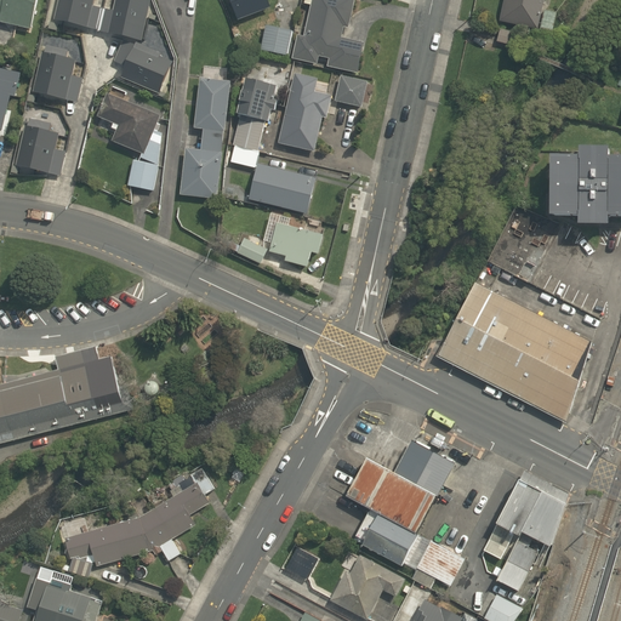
[(32,29),(38,0),(0,0),(0,16),(1,17),(0,22),(32,29)]
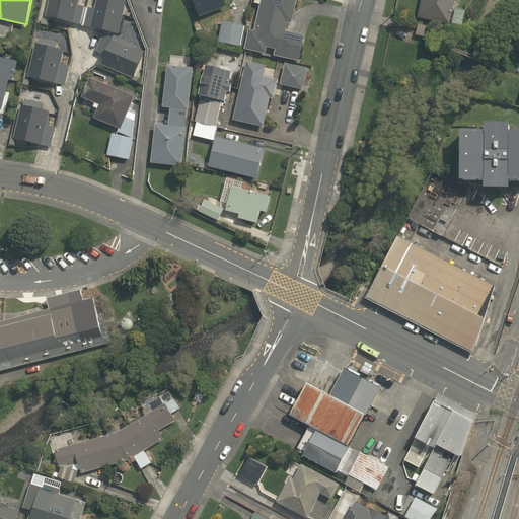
[(50,0),(46,18),(82,27),(86,8),(78,6),(79,0),(50,0)]
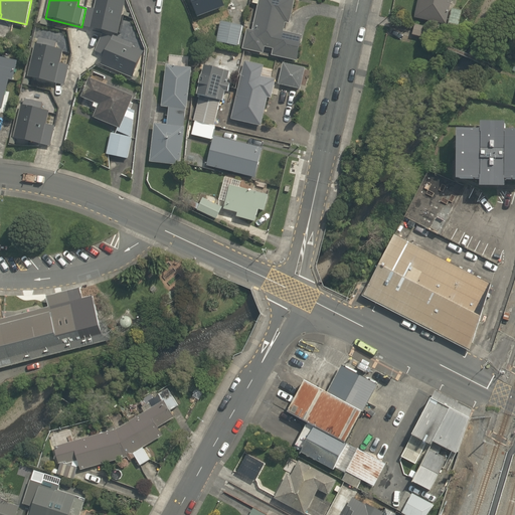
[(86,8),(81,27),(123,32),(128,5),(111,0),(86,8)]
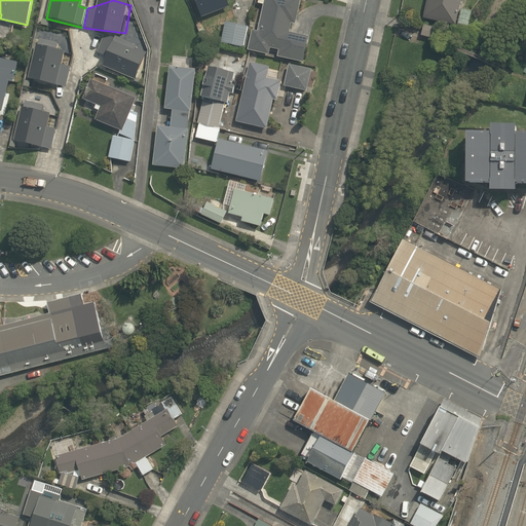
[(196,0),(207,26),(233,14),(228,0),(196,0)]
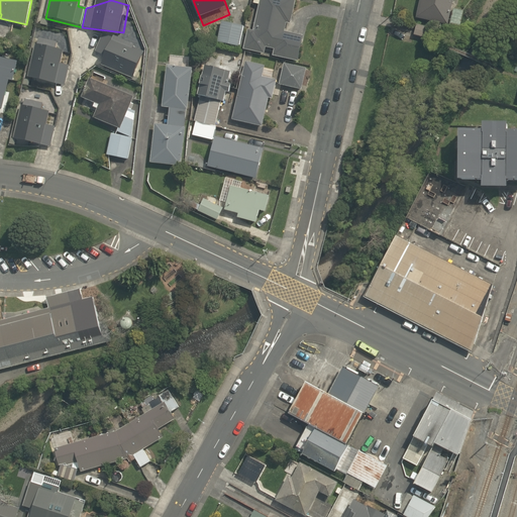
[(273,57),(298,62),(304,36),(286,32),(287,24),(291,25),(296,0),(260,0),(253,31),(247,29),(243,49),(265,55),(267,47),(275,49),(273,57)]
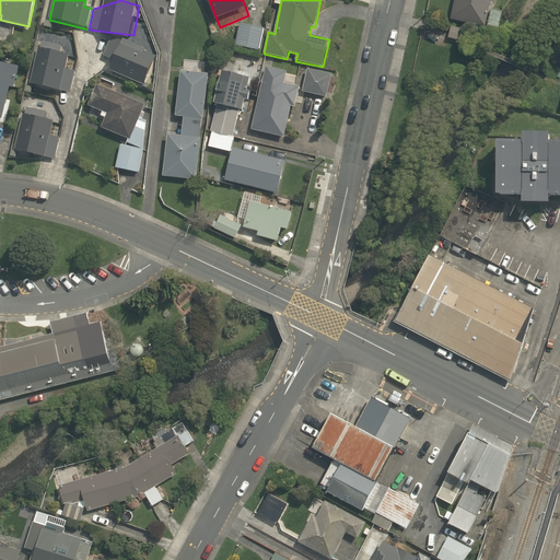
[(454,0),(450,21),(499,32),(503,12),(489,9),(491,0),(454,0)]
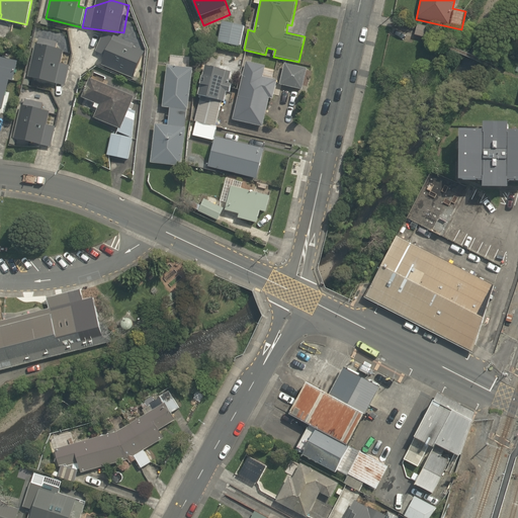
[(218,42),(241,48),(245,27),(222,22),(218,42)]
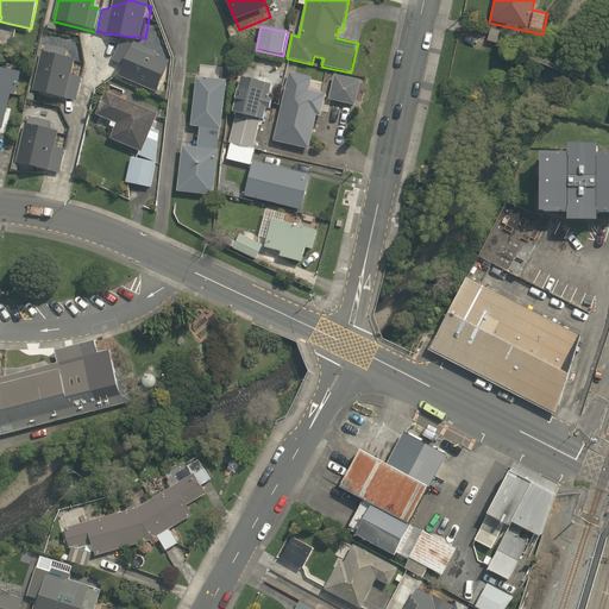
[(488,42),(516,50),(520,37),(491,29),(488,42)]
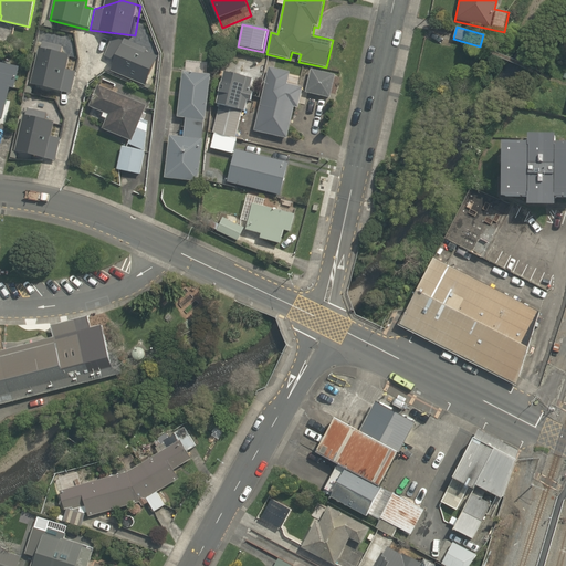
[(117,41),(108,58),(116,66),(114,73),(148,87),(164,62),(117,41)]
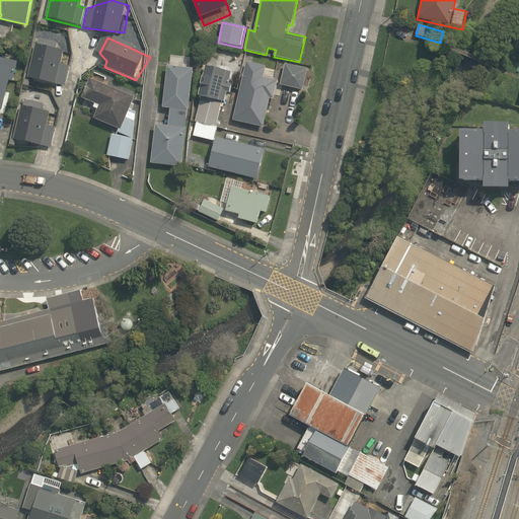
[(39,45),(31,79),(68,87),(73,67),(63,66),(65,52),(39,45)]
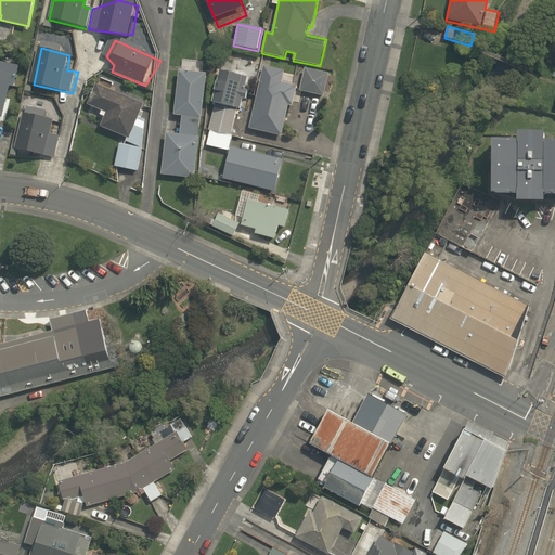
[(0,116),(3,117),(10,88),(14,89),(20,66),(0,62),(0,116)]
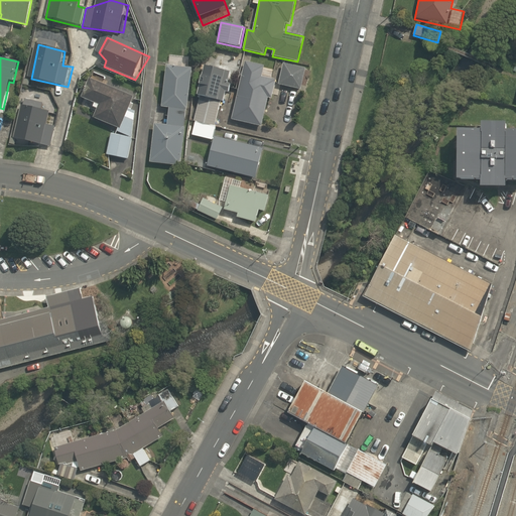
[(233,120),(262,127),(269,99),(272,100),(277,81),(262,77),(265,67),(246,62),(233,120)]
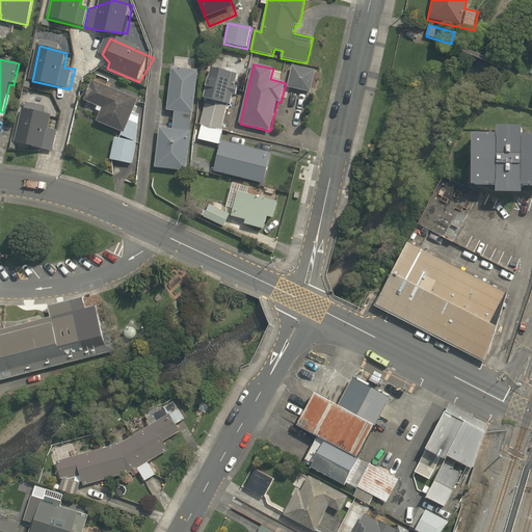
[(287,87),(310,92),(315,71),(293,64),(287,87)]
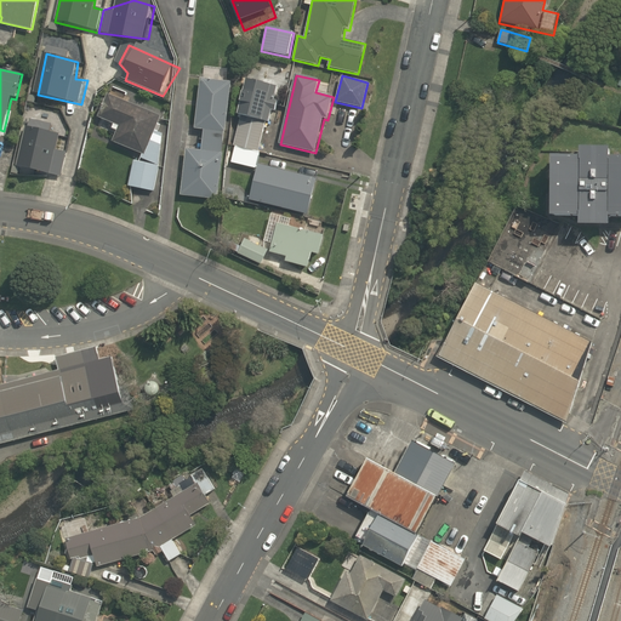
[(181,197),(220,200),(223,154),(222,154),(224,134),(227,134),(232,83),(200,79),(195,129),(205,130),(203,152),(186,149),(181,197)]
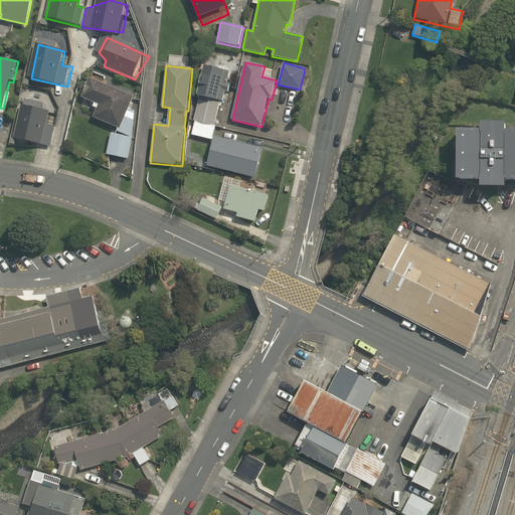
[(230,72),(204,66),(197,95),(224,103),(226,93),(228,93),(231,83),(227,82),(230,72)]
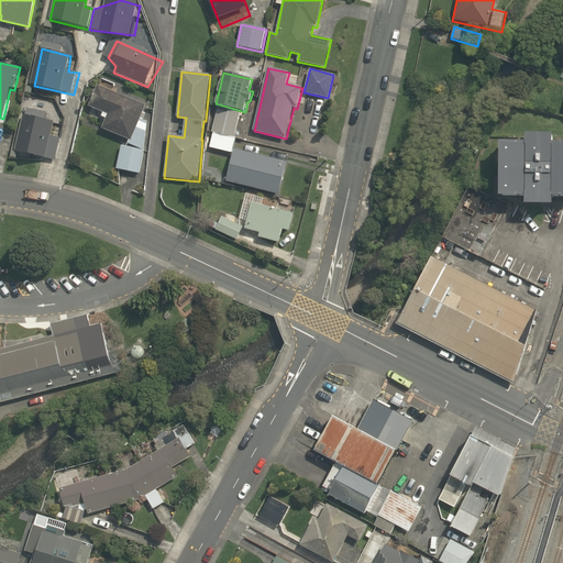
[(129,144),(145,151),(148,122),(141,119),(146,106),(98,86),(89,107),(108,116),(102,130),(130,141),(129,144)]
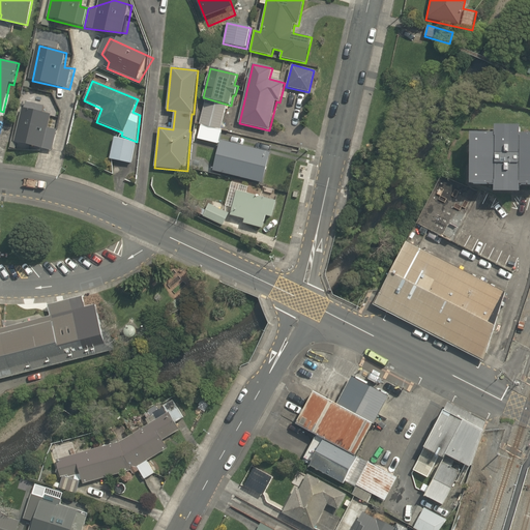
[(200,124),(221,129),(227,105),(206,99),(200,124)]
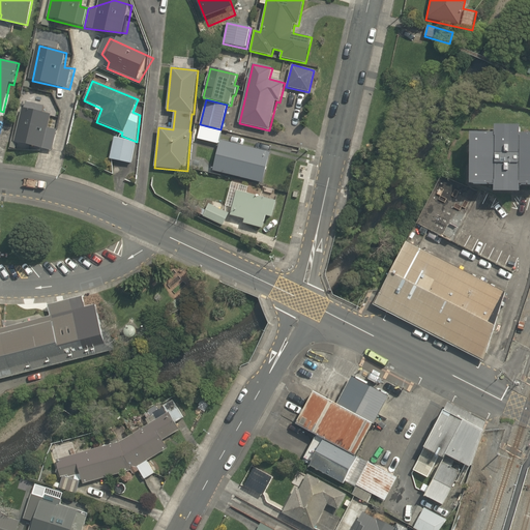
[(23,110),(16,143),(52,152),(61,119),(23,110)]
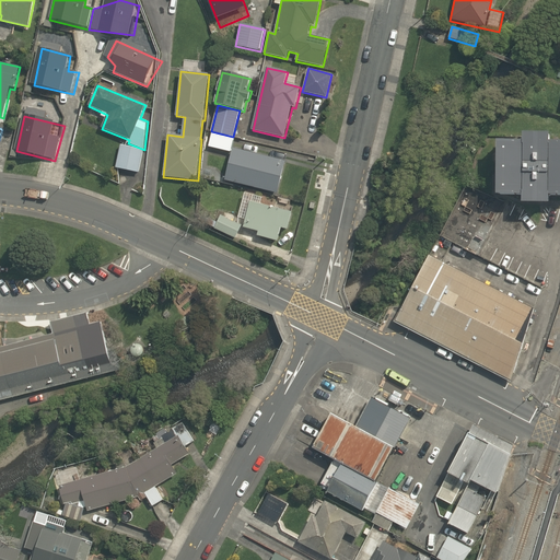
[(234,138),(211,133),(209,147),(230,152),(231,149),(233,149),(235,141),(233,141),(234,138)]
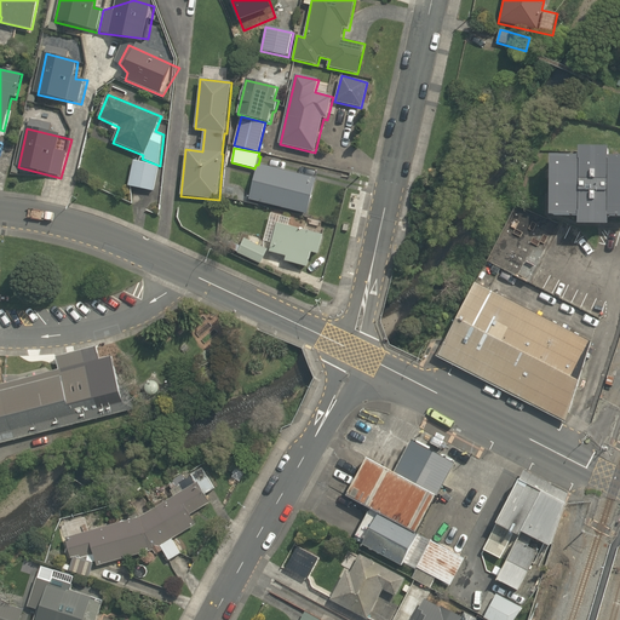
[(578,227),(609,227),(609,218),(619,218),(619,158),(609,159),(609,149),(579,149),(579,158),(551,158),(550,217),(579,218),(578,227)]
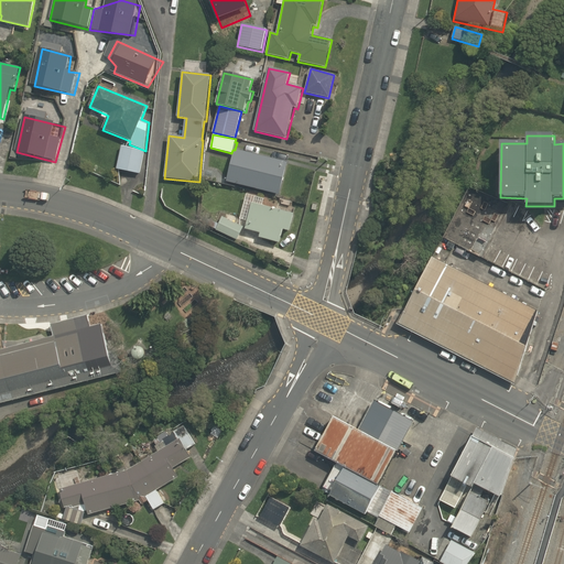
[(117,170),(140,175),(144,152),(122,148),(117,170)]
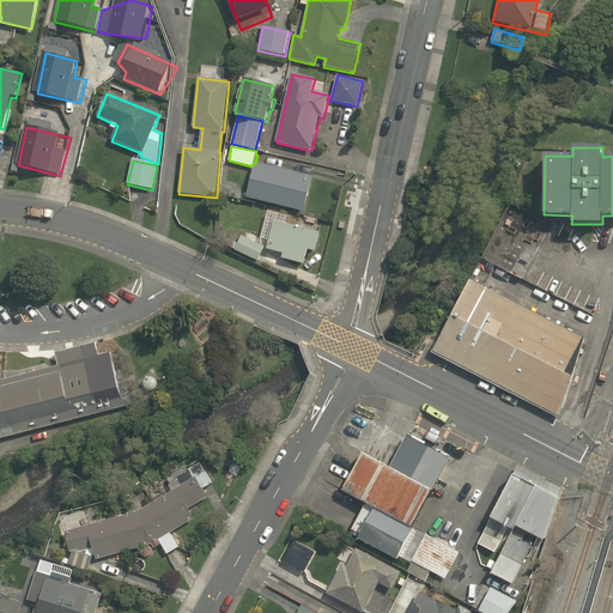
[(247,199),(304,212),(314,177),(256,163),(247,199)]
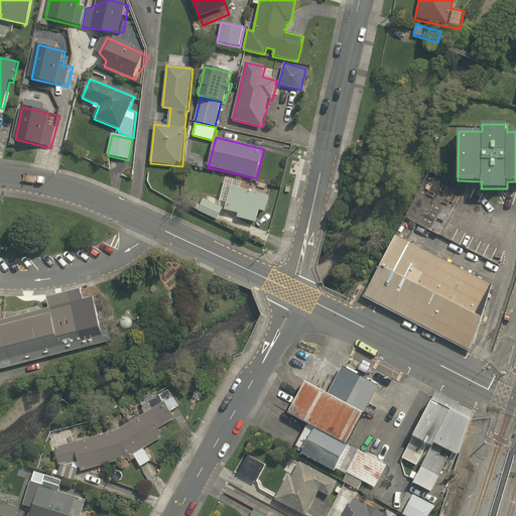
[(231,187),(225,211),(238,214),(237,217),(256,222),(259,211),(265,212),(269,197),(231,187)]
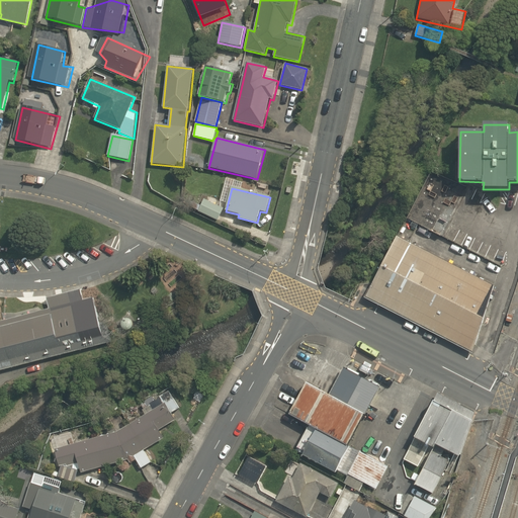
[(429,231),(440,237),(460,196),(449,191),(429,231)]
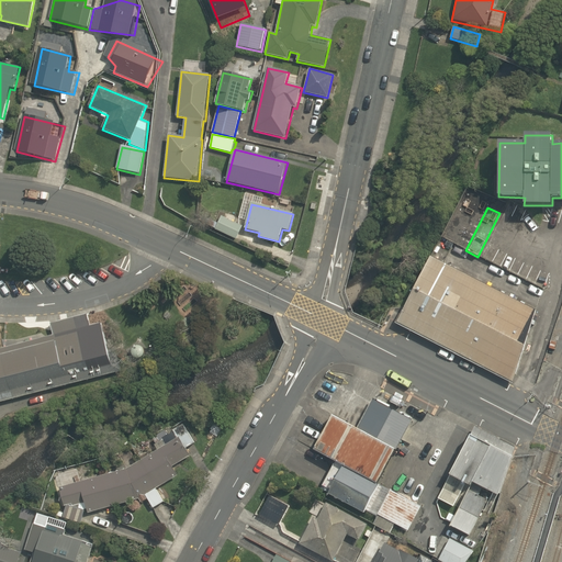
[(243,227),(222,217),(215,231),(236,242),(243,227)]
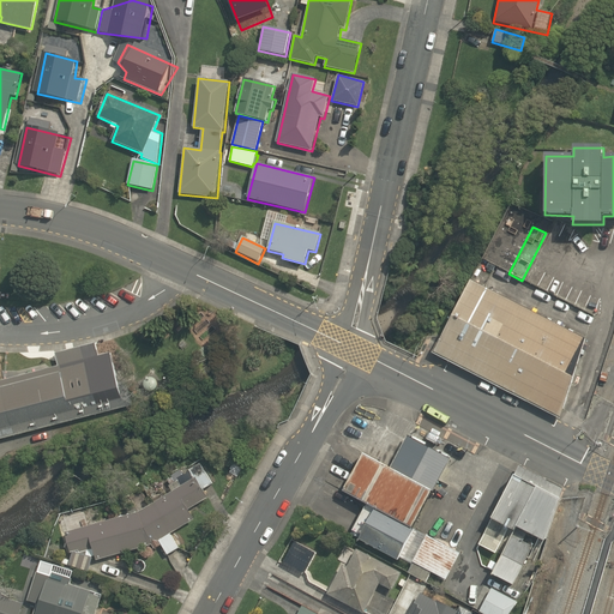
[(433,354),(560,420),(585,339),(471,281),(443,336),(433,354)]
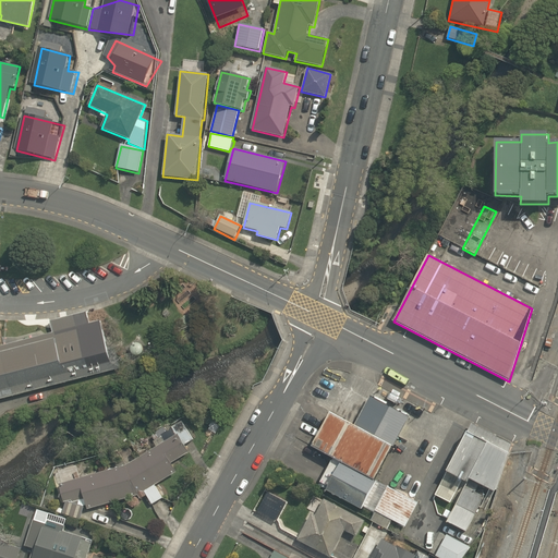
[(0,350),(0,402),(123,371),(118,349),(111,350),(108,351),(106,339),(85,344),(79,318),(51,325),(53,336),(0,350)]
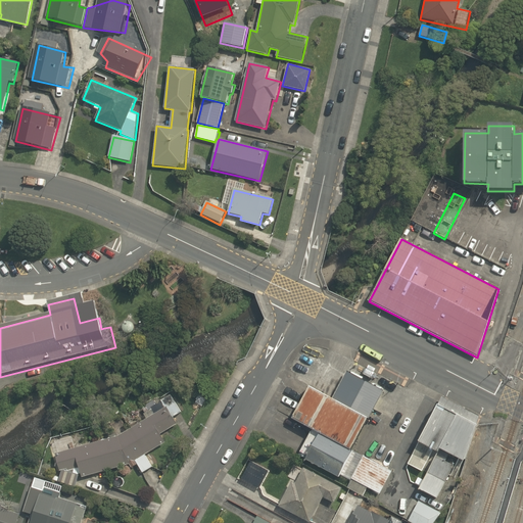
[(310,387),(293,418),(313,428),(298,456),(340,478),(342,475),(351,480),(347,488),(363,496),(367,487),(380,494),(392,471),(351,449),(383,391),(346,372),(332,398),(310,387)]
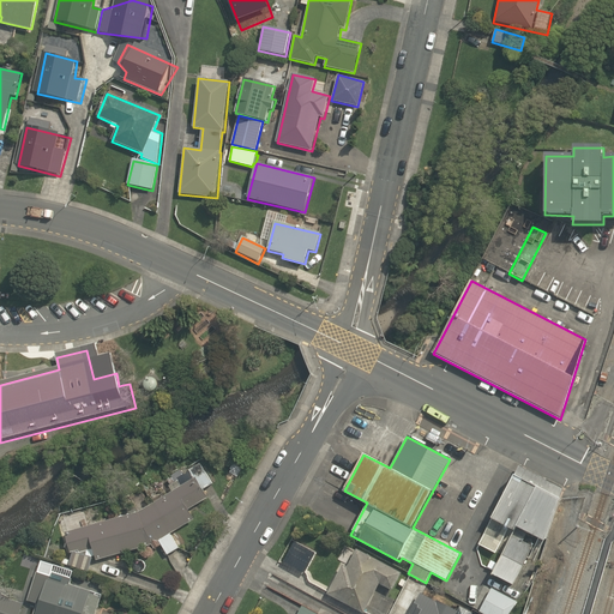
[(182,485),(140,512),(64,534),(72,557),(65,553),(64,560),(95,569),(97,559),(151,546),(158,541),(168,555),(180,548),(172,536),(194,521),(188,511),(209,498),(204,491),(214,485),(199,463),(178,477),(182,485)]
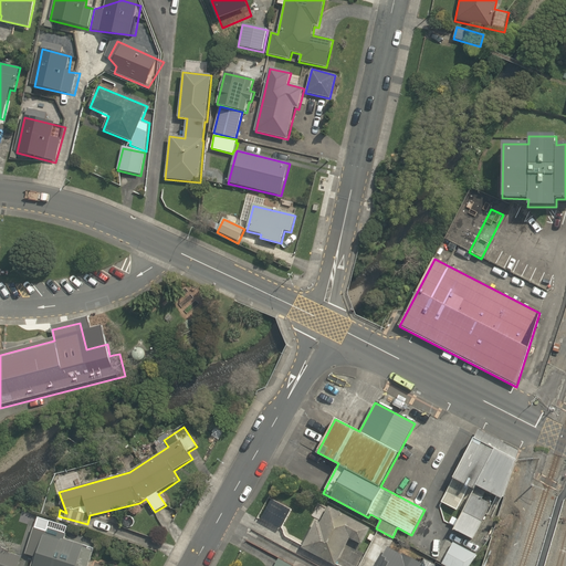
[(472,437),(440,501),(462,512),(492,448),(472,437)]
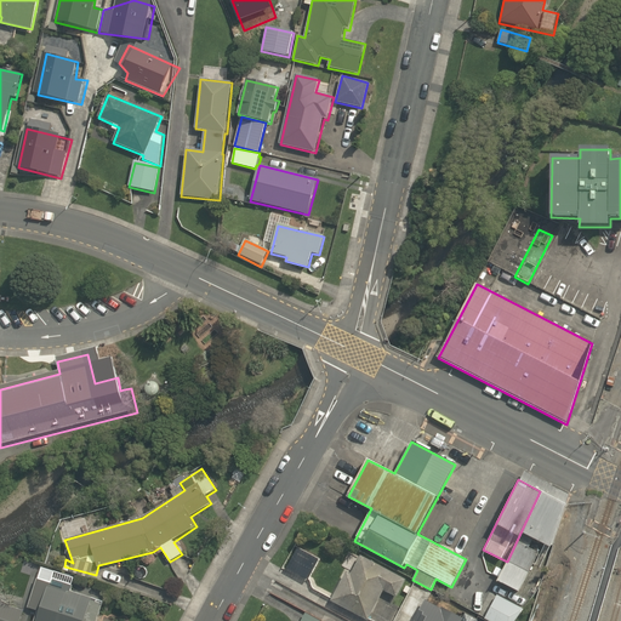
[(564,502),(540,491),(507,562),(499,581),(520,591),(543,542),(545,543),(564,502)]
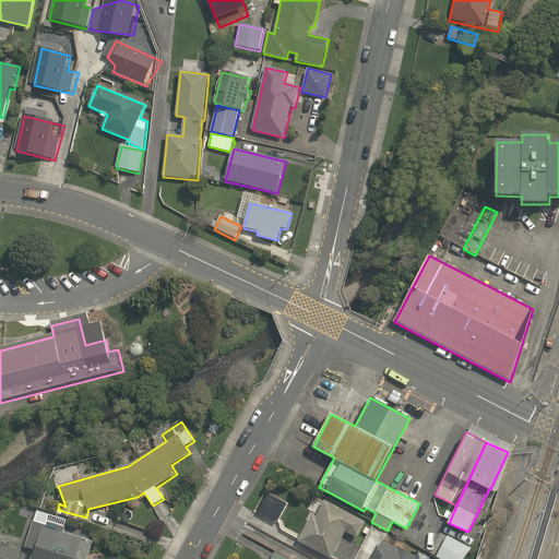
[(298,542),(331,558),(345,532),(357,538),(366,522),(324,501),(317,518),(312,515),(298,542)]
